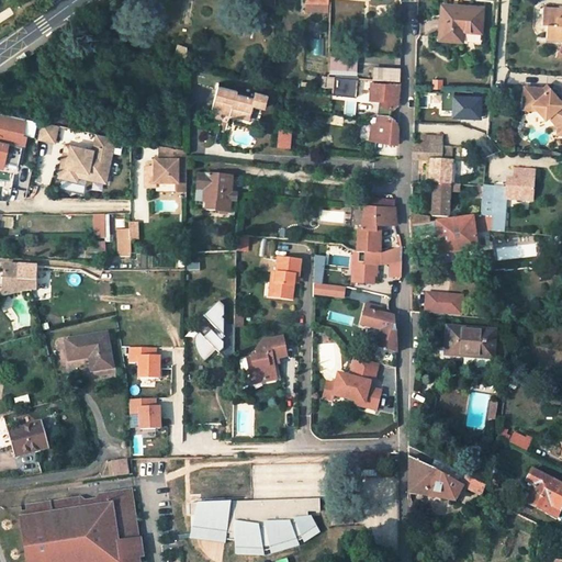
[(329,0),(305,0),(306,2),(312,2),(312,6),(311,10),(329,11),(329,0)]
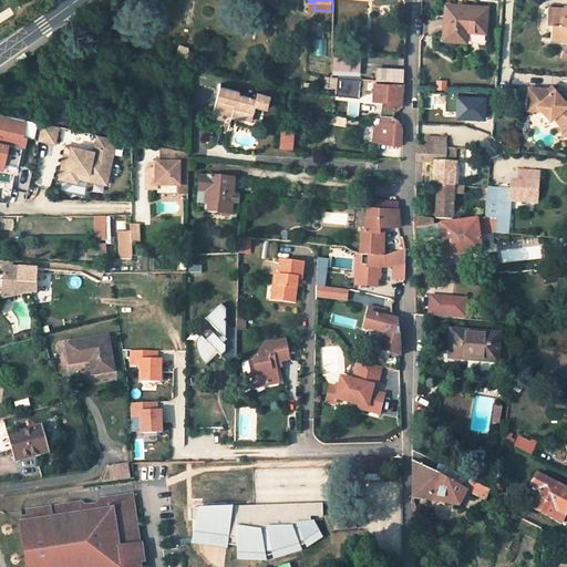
[(487,8),(446,4),(444,38),(466,40),(467,31),(486,32),(487,8)]
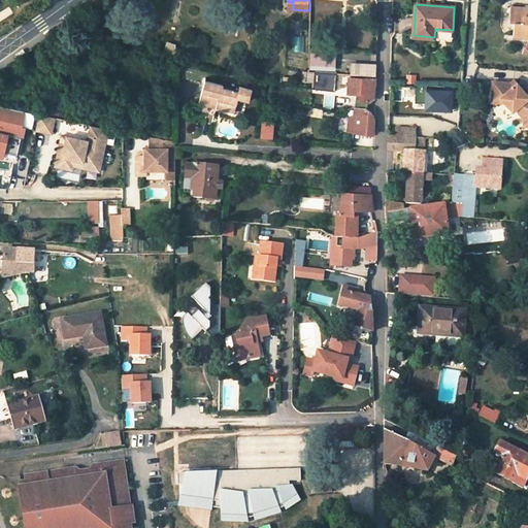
[(524,8),(510,6),(509,23),(515,23),(514,35),(527,35),(527,10),(524,10),(524,8)]
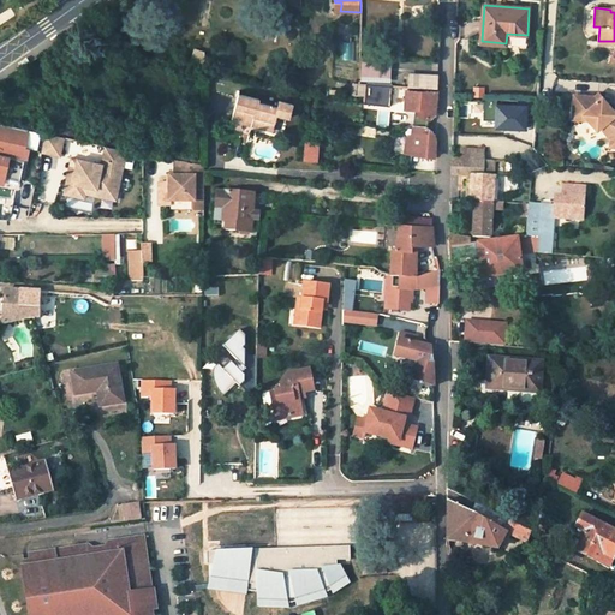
[(196,49),(191,65),(206,67),(206,53),(196,49)]
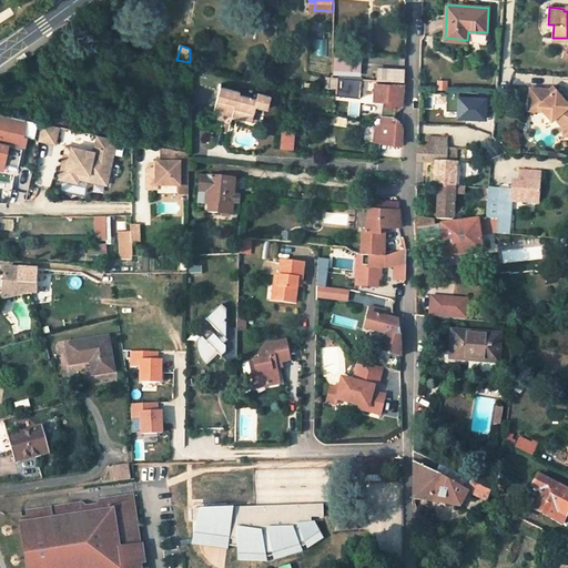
[(334,73),(361,74),(362,53),(334,52),(334,73)]
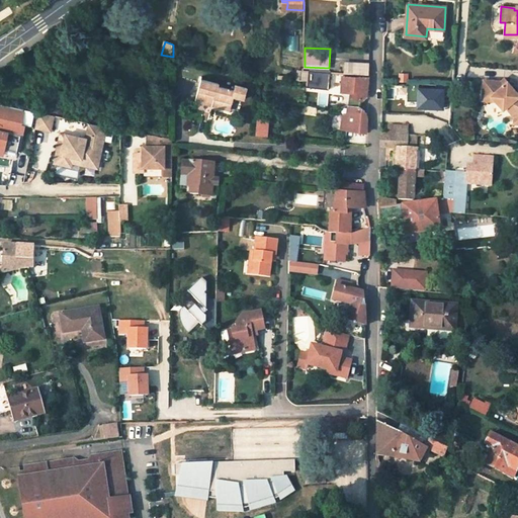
[(346,62),(345,72),(368,74),(369,64),(346,62)]
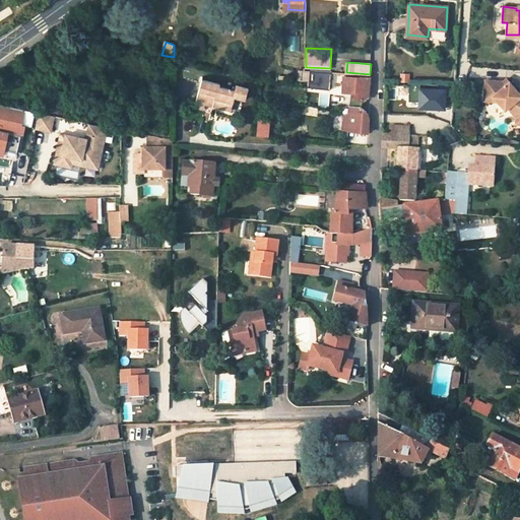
[(331,79),(332,71),(310,70),(310,78),(331,79)]
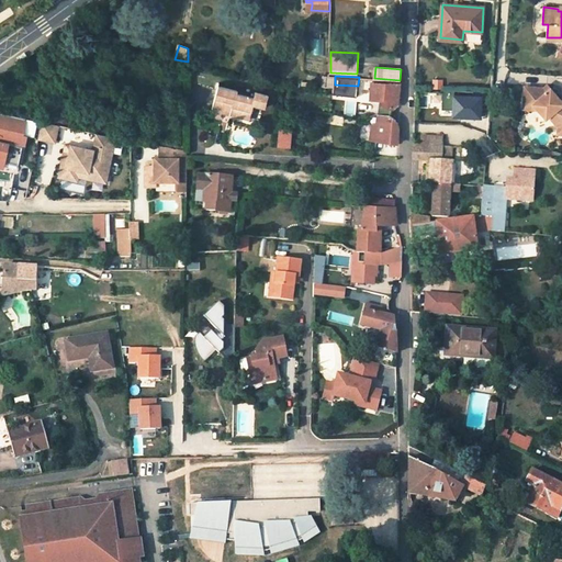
[(372,81),(371,99),(380,100),(384,101),(383,107),(392,108),(397,102),(400,82),(372,81)]
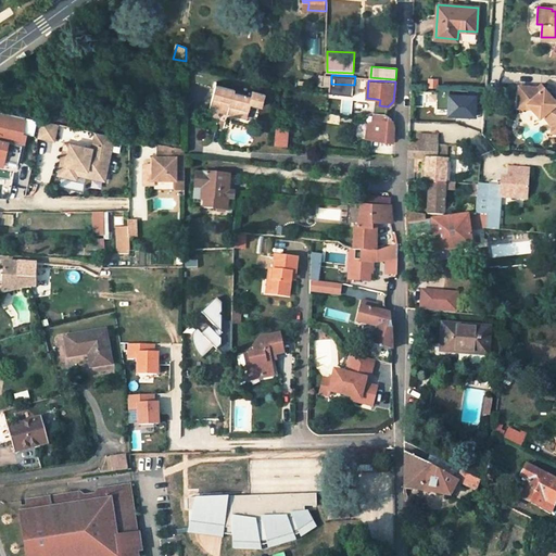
[(353,95),(354,85),(331,84),(330,92),(353,95)]
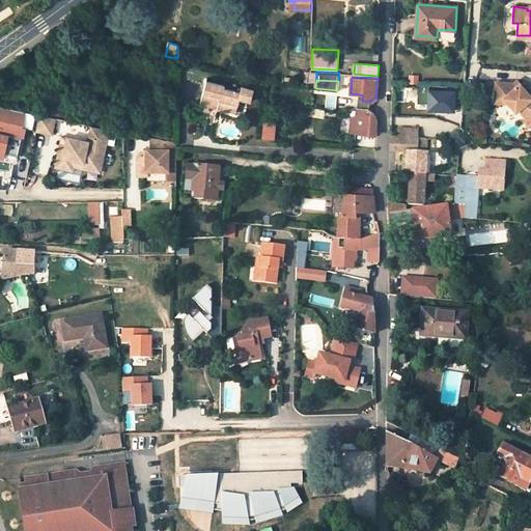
[(225,85),(206,81),(201,101),(219,106),(218,108),(235,112),(240,99),(250,101),(253,90),(243,87),(241,92),(224,88),(225,85)]
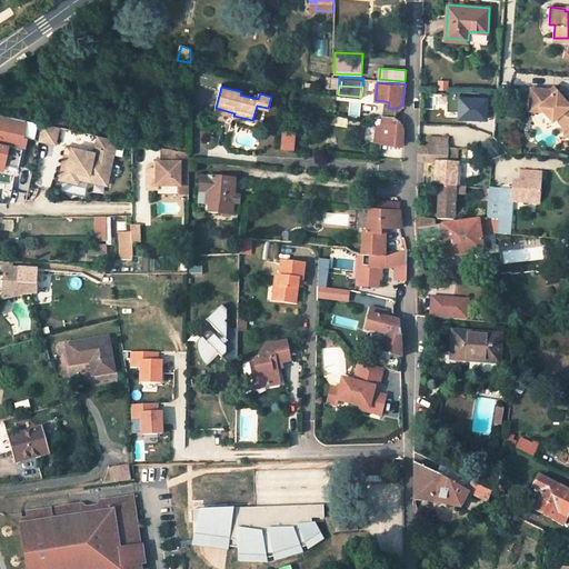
[(549,90),(530,88),(529,103),(538,105),(543,111),(545,112),(548,110),(555,118),(565,128),(568,129),(568,136),(568,135),(568,99),(568,100),(567,102),(556,90),(552,93),(549,90)]
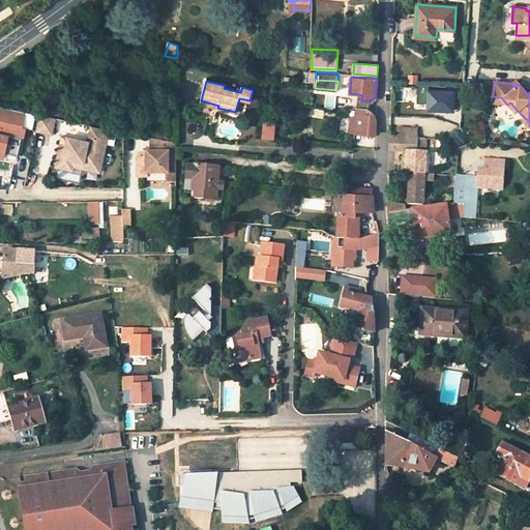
[(463,88),(446,88),(445,113),(461,114),(463,88)]
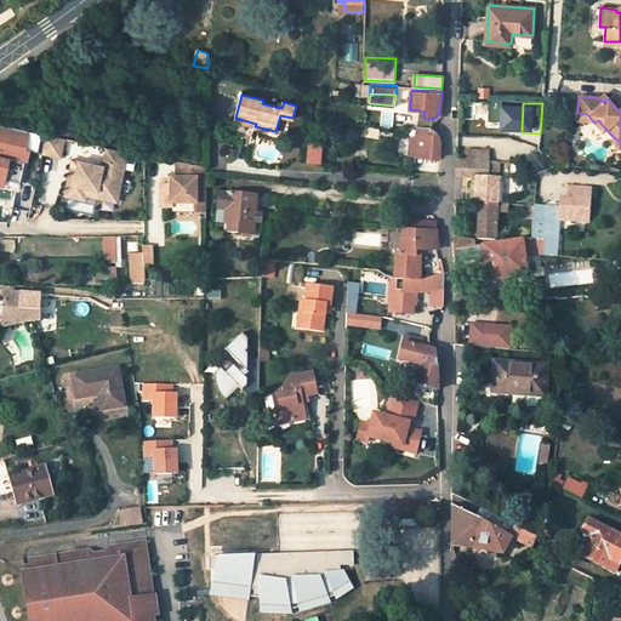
[(420,110),(417,126),(431,127),(432,124),(433,119),(423,118),(425,112),(420,110)]
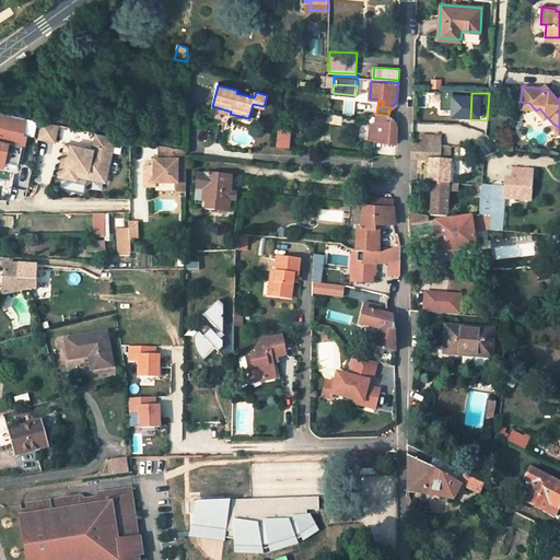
[(536,111),(544,118),(546,116),(539,108),(536,111)]
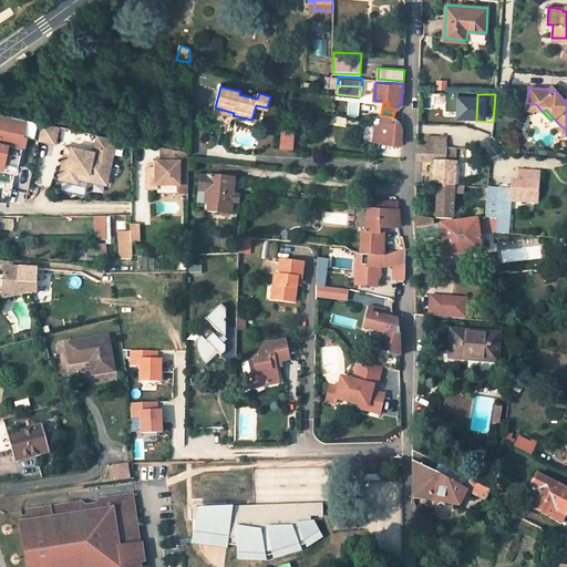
[(27,119),(0,112),(0,166),(4,167),(6,162),(19,165),(23,146),(24,147),(28,135),(23,134),(27,119)]
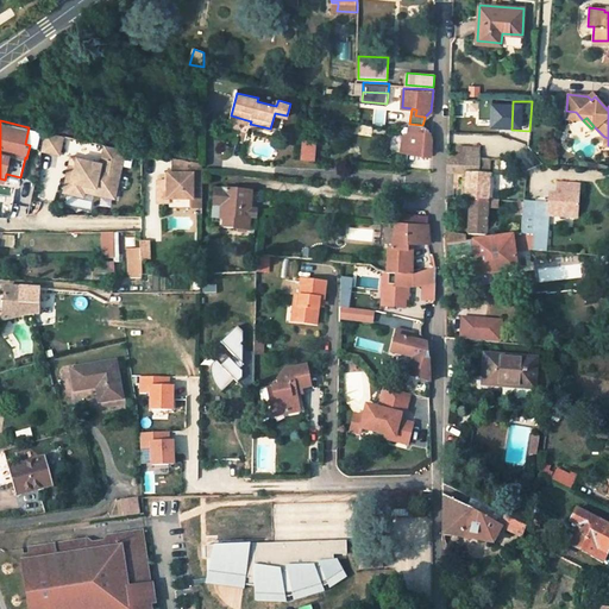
[(432,144),(428,130),(422,125),(409,124),(408,124),(407,133),(403,132),(402,151),(431,155),(432,144)]
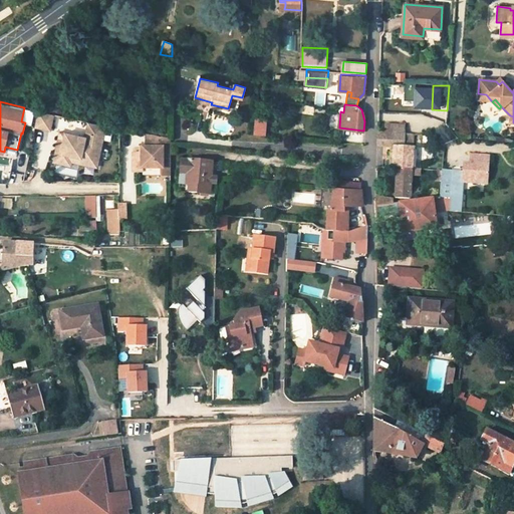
[(54,113),(38,110),(35,125),(51,130),(54,113)]
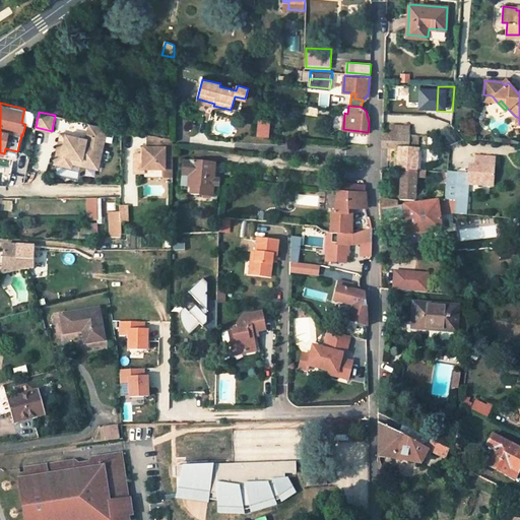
[(268,122),(258,121),(257,136),(267,137),(268,122)]
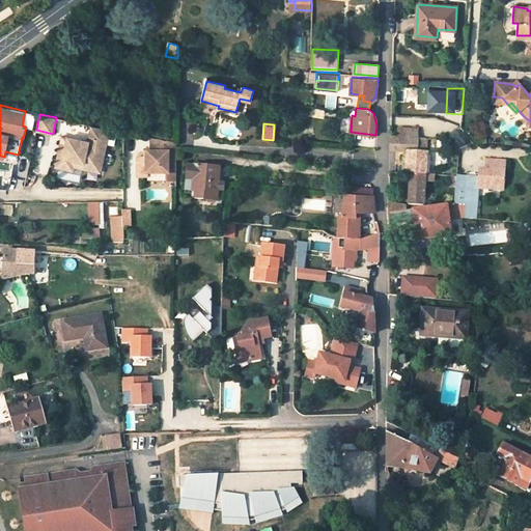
[(110,130),(91,126),(88,141),(87,144),(81,142),(82,139),(62,135),(55,166),(73,170),(74,166),(76,160),(102,166),(107,143),(110,130)]
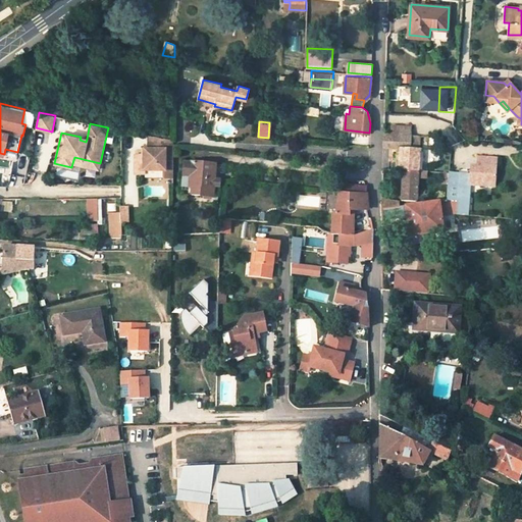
[(411,137),(411,127),(393,126),(392,136),(411,137)]
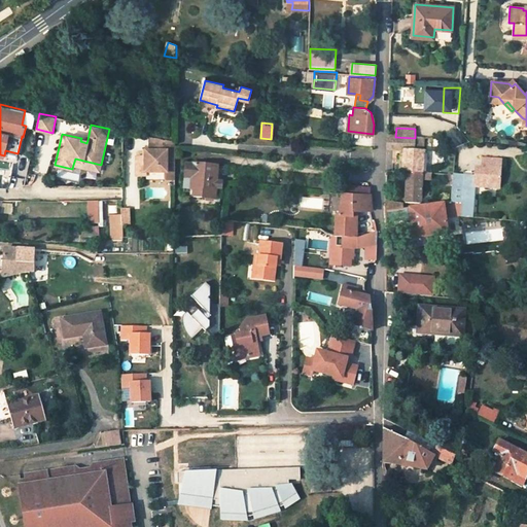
[(116,130),(109,129),(106,142),(113,144),(116,130)]
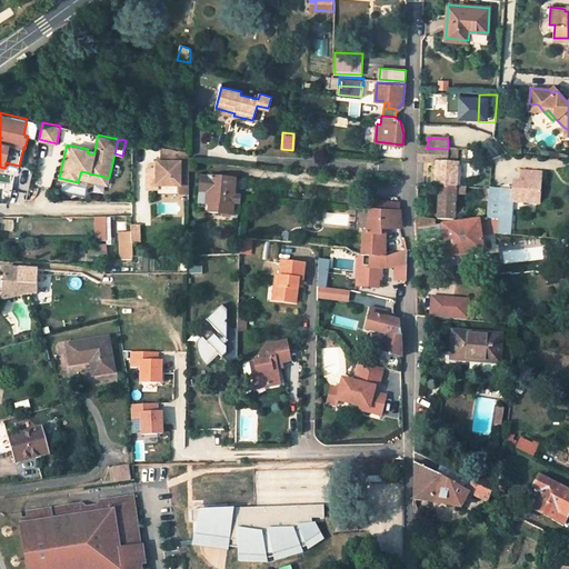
[(456,187),(462,187),(463,150),(448,149),(427,148),(419,147),(418,160),(436,161),(433,186),(439,186),(456,187)]
